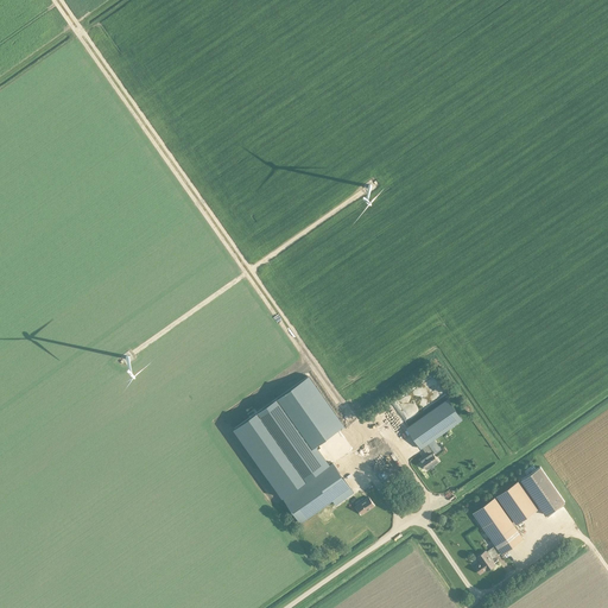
[(343,426),(309,377),(235,429),(271,479),(343,426)]
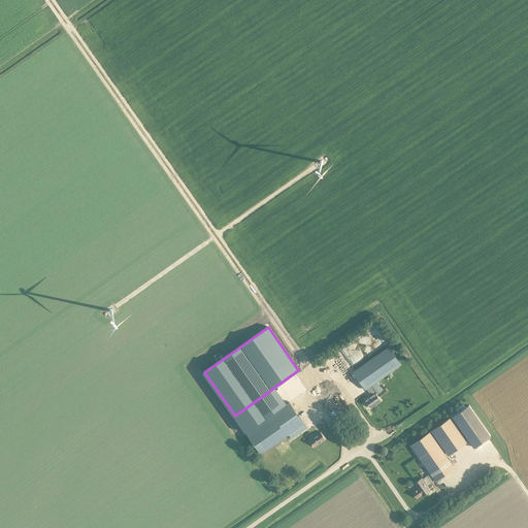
[(366,389),(371,386),(401,365),(389,347),(354,371),(366,389)]
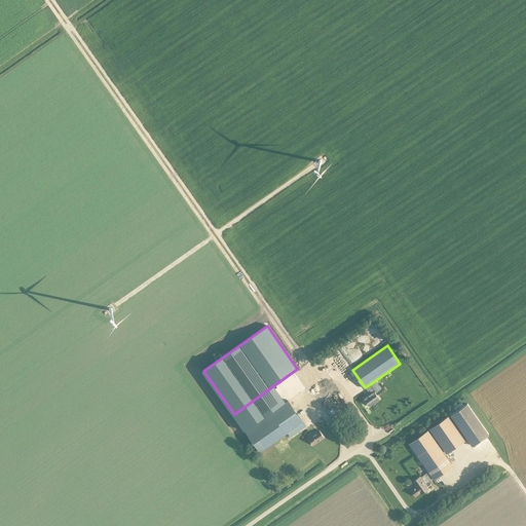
[(368,396),(364,399),(367,403),(368,402),(371,406),(379,400),(375,393),(376,392),(370,384),(365,387),(370,395),(368,396)]
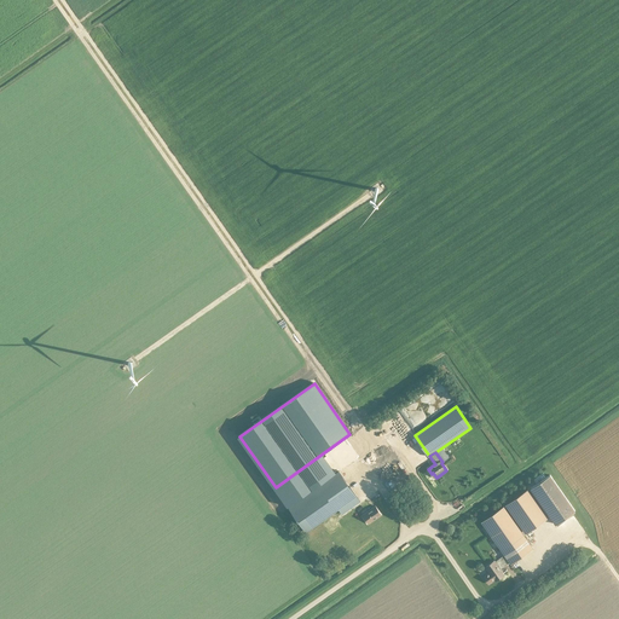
[(354,505),(354,507),(360,502),(340,472),(289,507),(307,531),(339,509),(342,514),(354,505)]
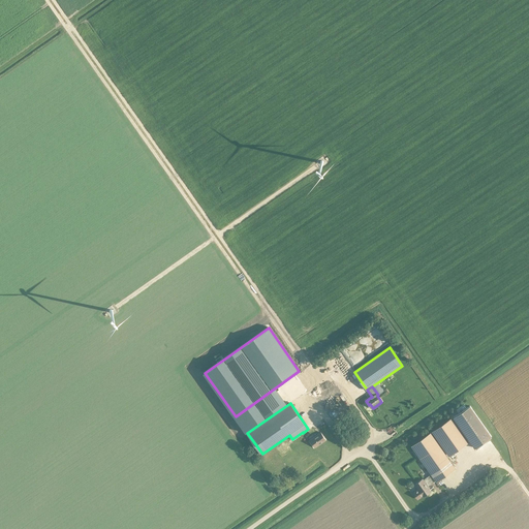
[(475,448),(492,437),(470,406),(454,417),(475,448)]
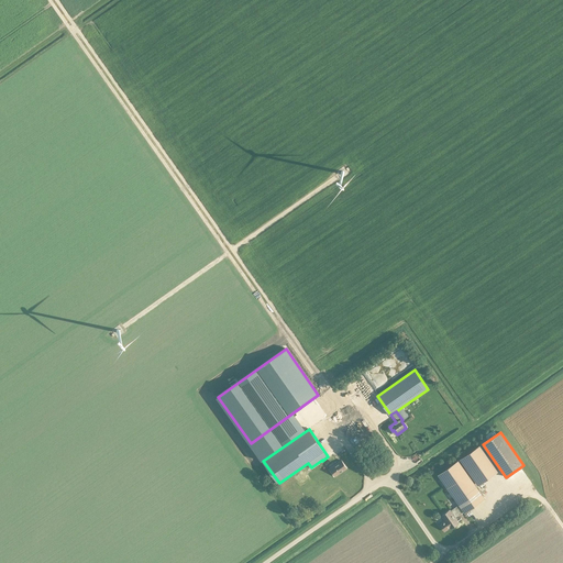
[(481,446),(461,460),(478,485),(498,472),(481,446)]
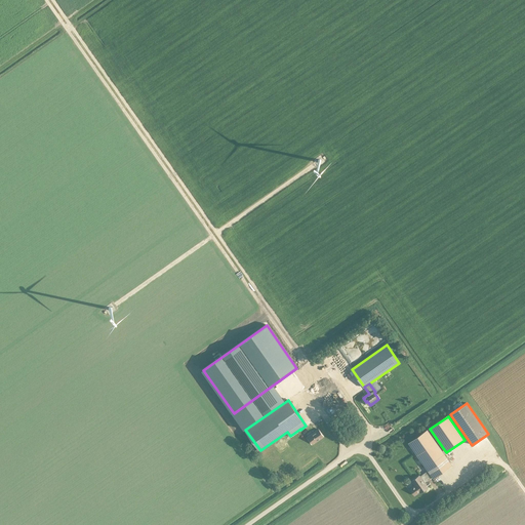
[(319,430),(309,437),(314,444),(318,441),(317,440),(320,439),(324,437),(319,430)]
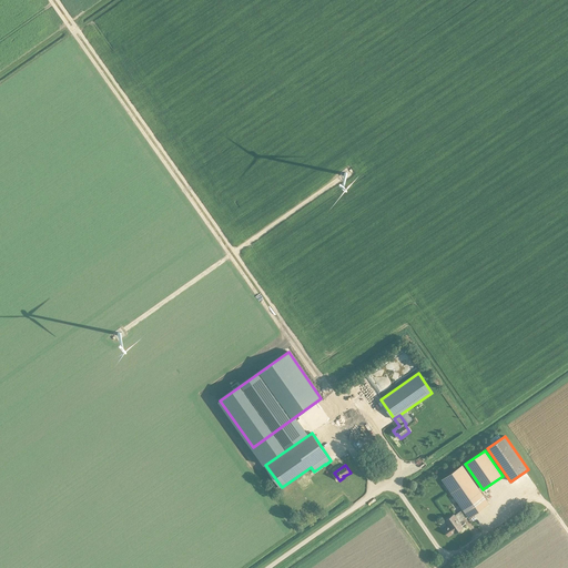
[(464,509),(468,516),(469,517),(488,504),(463,466),(443,479),(464,509)]
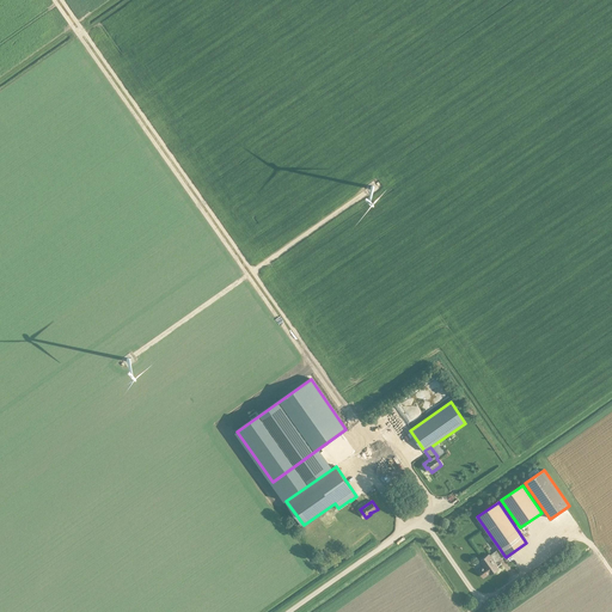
[(481,561),(484,567),(479,570),(484,576),(489,573),(490,574),(499,568),(494,562),(495,561),(496,561),(505,556),(500,549),(490,556),(489,555),(481,561)]
